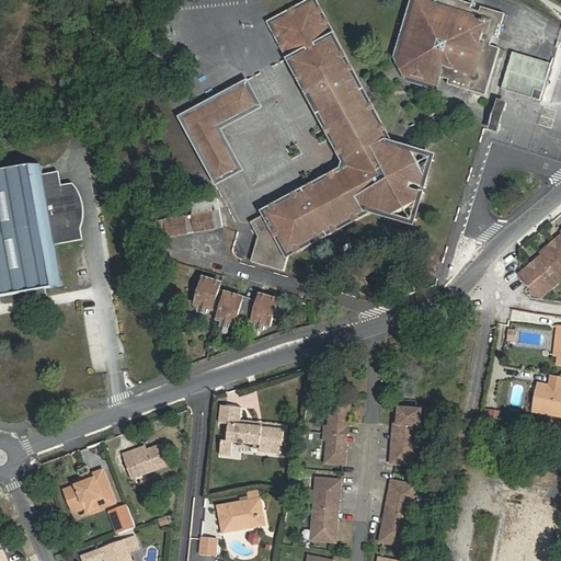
[(402,152),(418,158),(428,162),(424,175),(420,189),(419,193),(413,207),(410,219),(395,214),(378,208),(374,199),(367,202),(365,212),(288,250),(287,256),(375,212),(411,224),(434,160),(397,147),(319,0),(306,0),(268,20),(342,167),(261,208),(262,213),(271,208),(346,169),(351,165),(347,160),(277,22),(317,2),(387,141),(384,150),(389,153),(391,149),(393,149),(401,153),(402,152)]
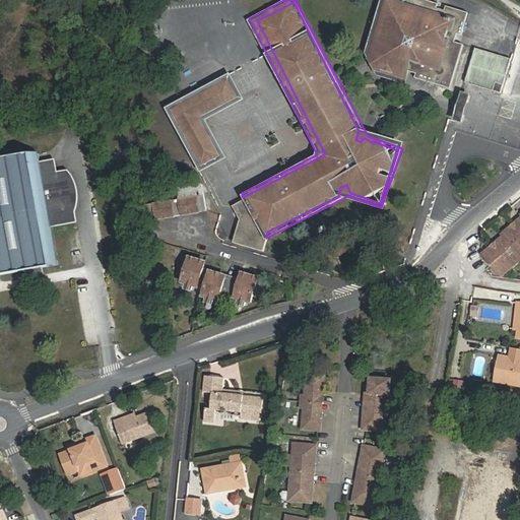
[(380,0),(369,38),(360,67),(406,82),(409,72),(380,63),(374,51),(390,2),(403,6),(404,0),(380,0)]
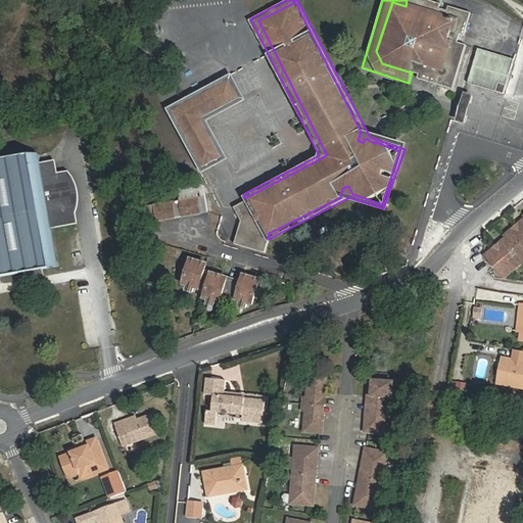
[(454,75),(464,45),(464,43),(457,41),(460,33),(465,35),(472,11),(450,5),(449,9),(439,7),(440,2),(434,0),(407,0),(406,6),(392,2),(376,51),(382,63),(412,73),(416,74),(415,77),(449,88),(454,75)]
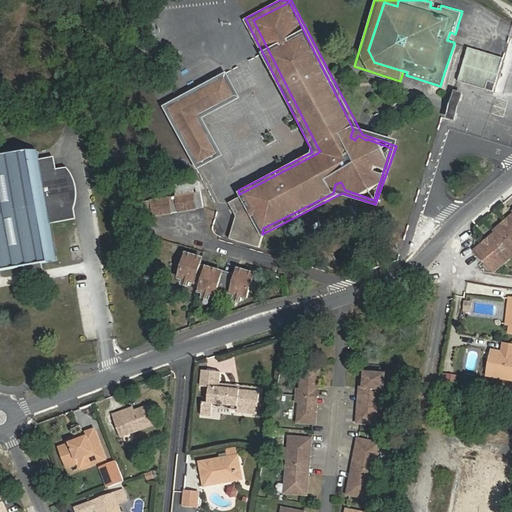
[(359,136),(357,136),(355,140),(350,137),(353,129),(289,2),(253,20),(317,146),(324,147),(323,155),(316,154),(247,190),(239,194),(230,197),(238,212),(230,236),(260,243),(262,234),(263,228),(333,193),(335,184),(341,182),(345,190),(360,195),(377,189),(382,176),(371,173),(372,169),(383,172),(387,160),(381,144),(367,139),(366,140),(359,136)]
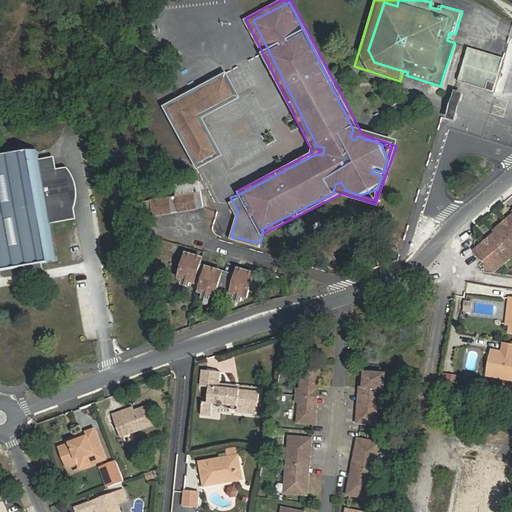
[(454,44),(444,73),(453,77),(458,78),(467,48),(454,44)]
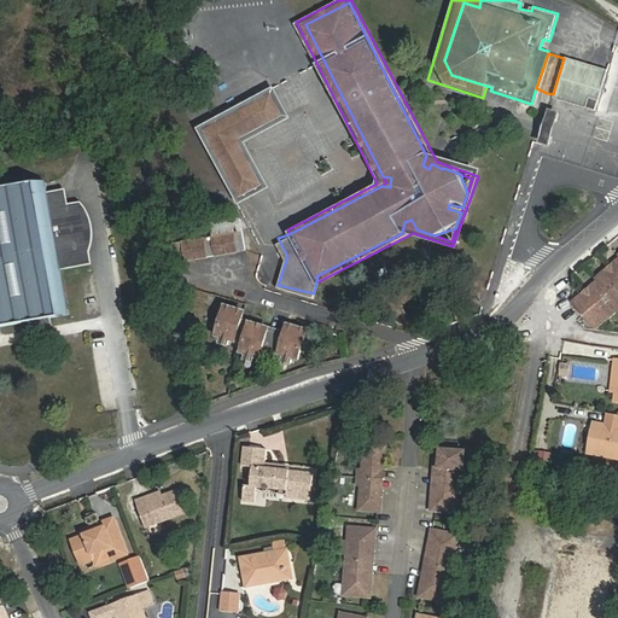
[(564,58),(553,94),(553,98),(584,108),(594,104),(605,68),(565,56),(564,58)]
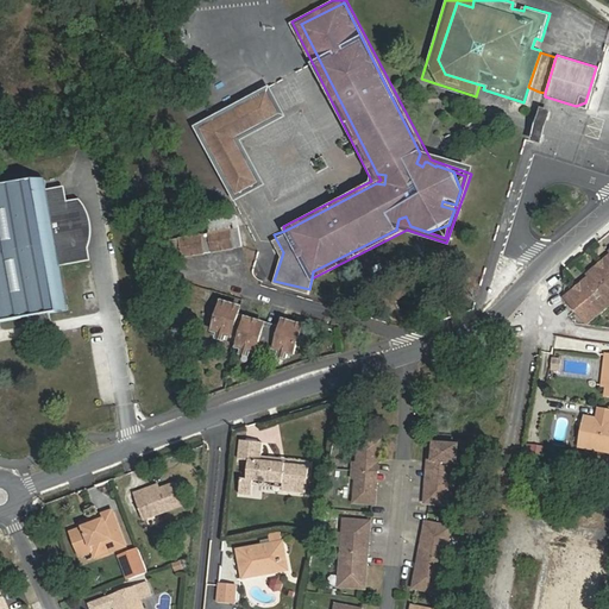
[(276,117),(238,137),(245,150),(250,149),(245,139),(286,119),(270,87),(198,124),(213,155),(219,154),(205,127),(263,96),(268,96),(276,110),(276,117)]
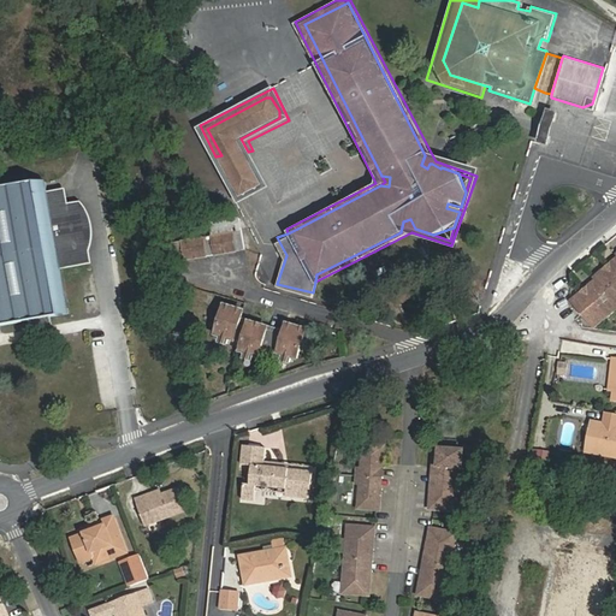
[(248,152),(241,138),(279,118),(279,111),(271,98),(266,98),(207,129),(221,155),(237,188),(244,189),(250,189),(254,188),(256,185),(259,182),(259,177),(258,175),(248,152)]
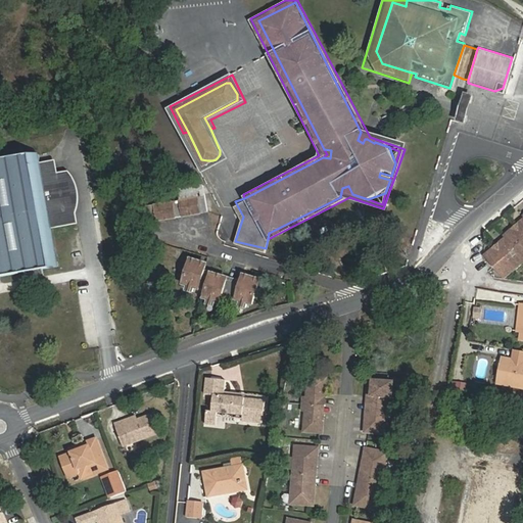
[(461,121),(465,103),(468,95),(459,92),(452,117),(461,121)]
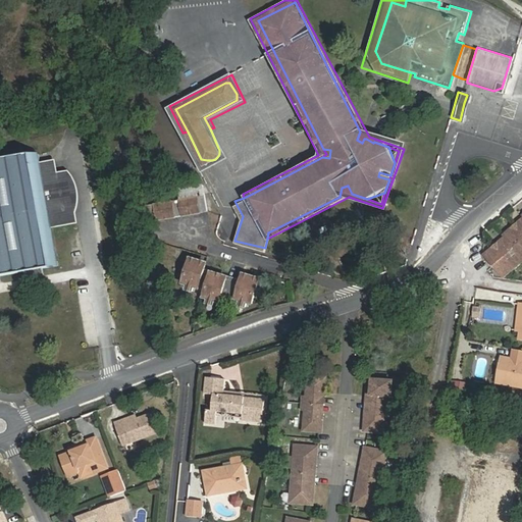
[(228,157),(214,127),(210,128),(218,148),(219,150),(219,154),(217,157),(215,159),(212,160),(207,160),(201,159),(188,132),(183,133),(203,169),(228,157)]
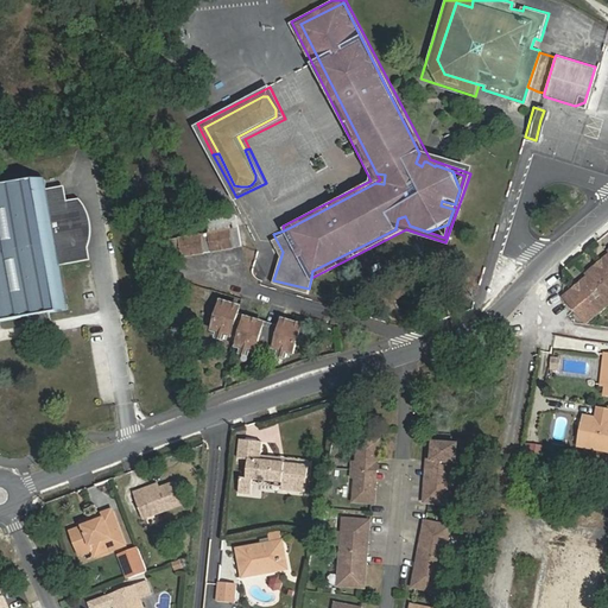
[(0,320),(32,314),(51,310),(69,306),(69,301),(62,303),(55,263),(63,260),(78,258),(76,245),(87,244),(87,232),(84,220),(82,209),(78,198),(67,200),(64,185),(49,188),(45,176),(0,184),(0,320)]
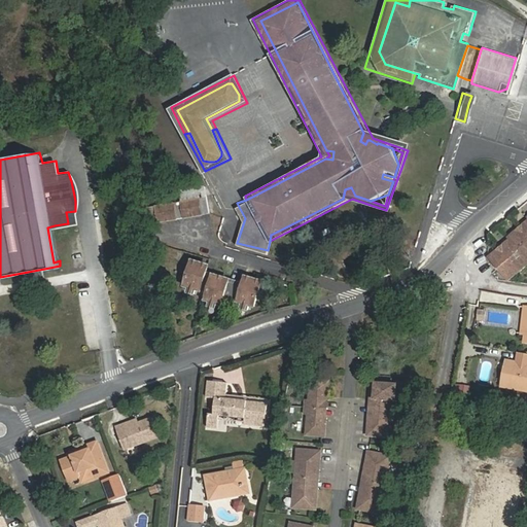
[(73,171),(68,172),(71,181),(73,190),(75,201),(75,211),(66,212),(68,223),(81,220),(79,212),(80,204),(80,195),(78,186),(76,178),(73,171)]
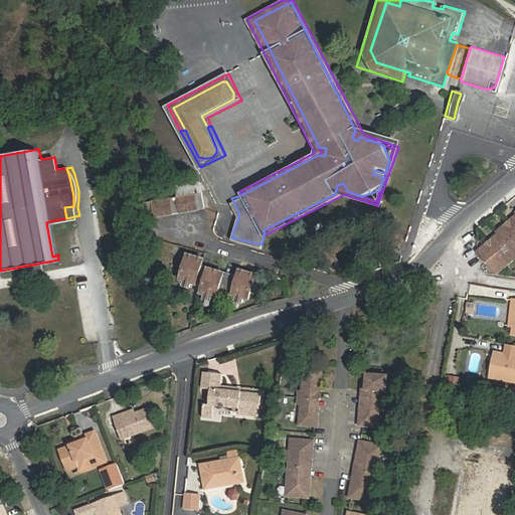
[(194,189),(195,204),(205,202),(203,188),(194,189)]
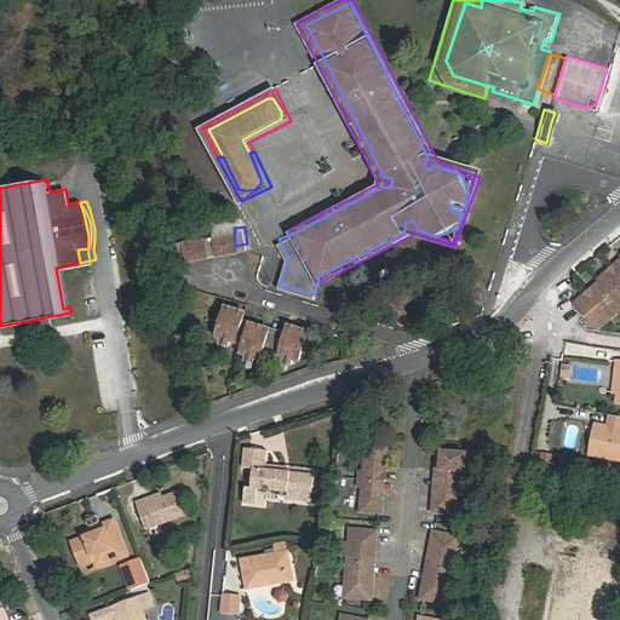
[(234,228),(185,235),(188,253),(235,246),(234,228)]
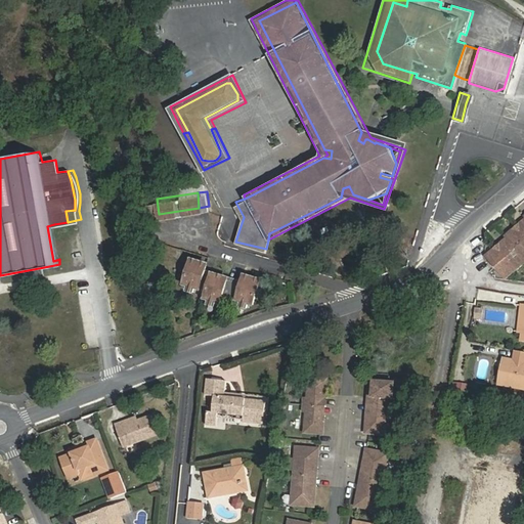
[(159,214),(157,199),(147,200),(149,215),(159,214)]
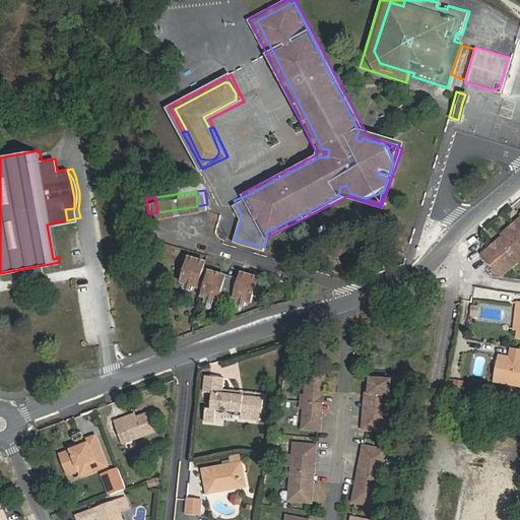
[(519,255),(519,210),(518,212),(519,215),(498,234),(500,237),(479,252),(496,275),(519,255)]
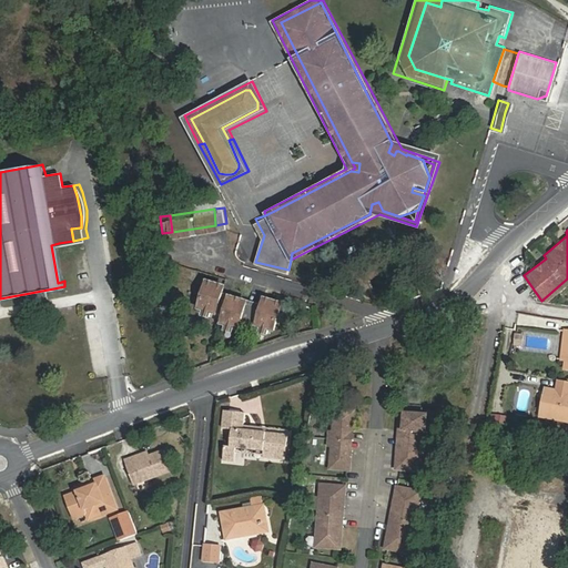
[(67,285),(59,243),(51,245),(58,283),(64,281),(64,286),(67,285)]
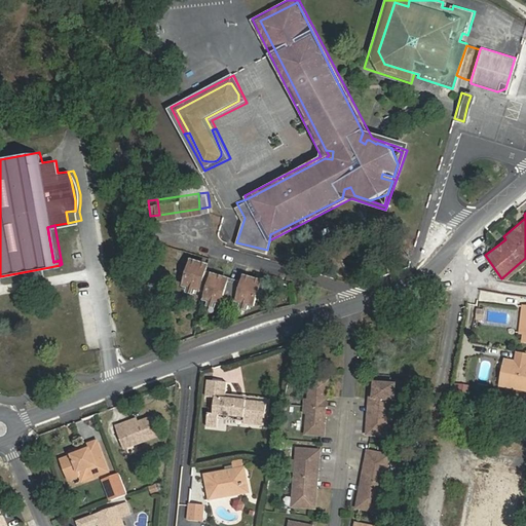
[(246,273),(245,278),(243,283),(229,277),(230,274),(213,270),(209,268),(210,264),(191,259),(186,276),(211,283),(208,291),(224,295),(226,288),(257,297),(262,278),(246,273)]
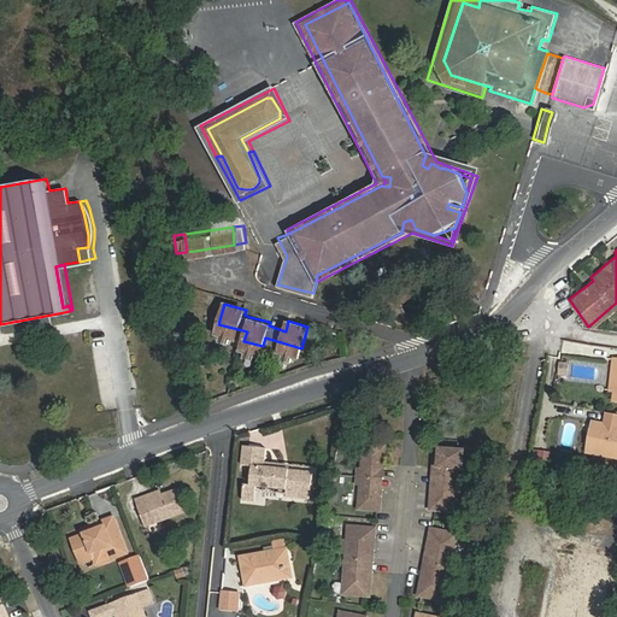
[(54,323),(52,315),(33,318),(34,327),(54,323)]
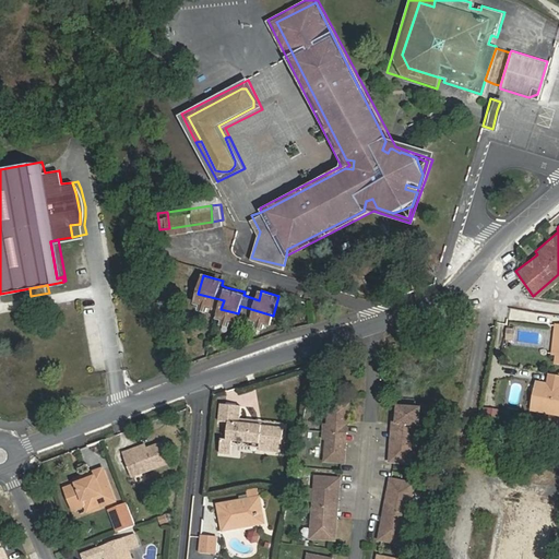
[(558,415),(558,388),(533,383),(527,411),(558,415)]
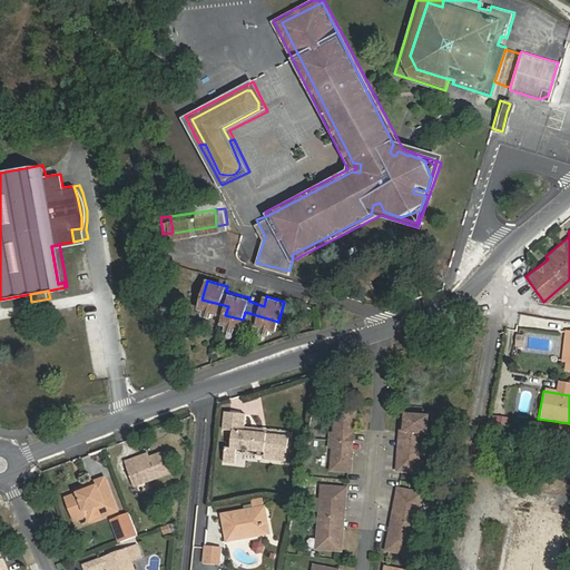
[(284,463),(287,436),(244,429),(244,425),(245,414),(224,411),(222,430),(233,431),(231,448),(238,450),(262,453),(262,458),(262,460),(284,463)]
